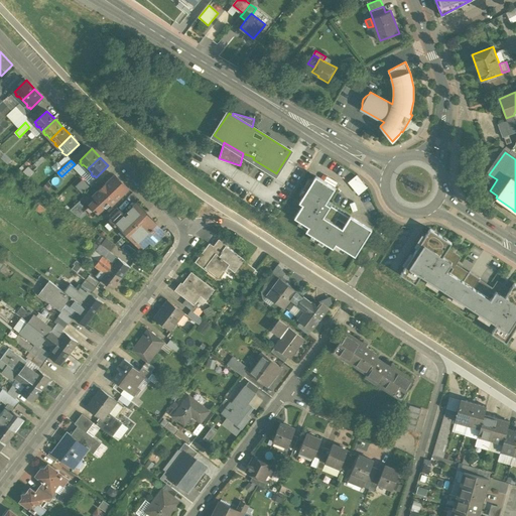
[(359,194),(368,187),(359,174),(349,181),(359,194)]
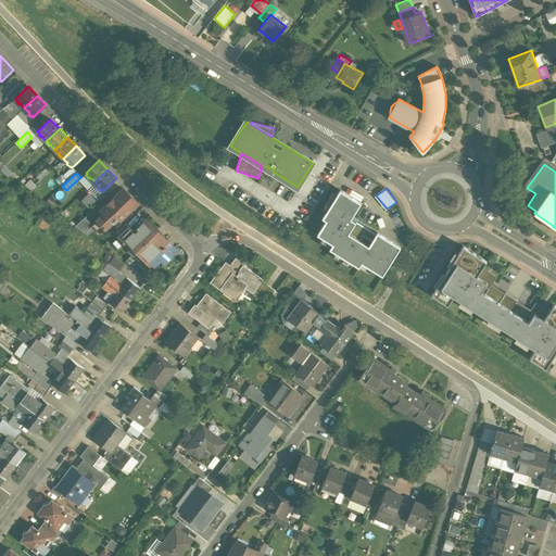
[(124,190),(103,209),(102,213),(104,214),(98,219),(105,228),(118,217),(121,220),(138,204),(124,190)]
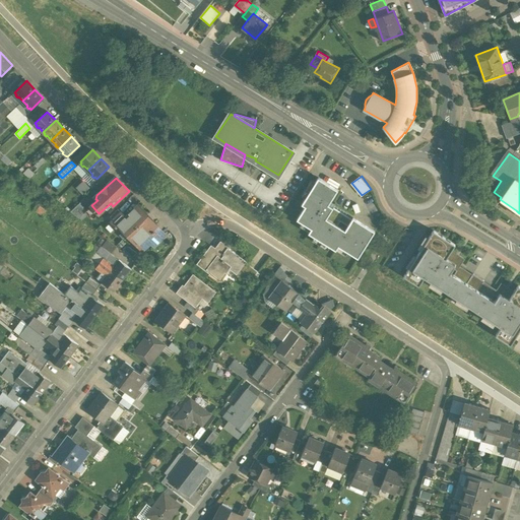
[(338,189),(318,178),(302,204),(305,206),(297,219),(311,229),(308,234),(336,250),(338,247),(359,258),(375,231),(352,217),(351,219),(333,208),(333,207),(329,204),(338,189)]
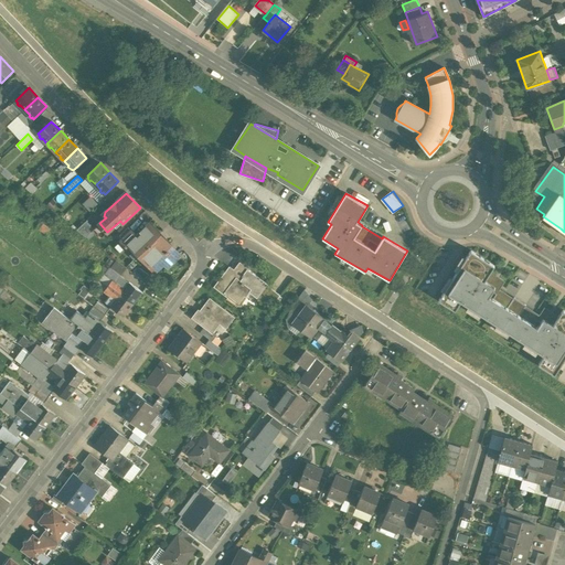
[(92,195),(84,203),(91,210),(98,202),(92,195)]
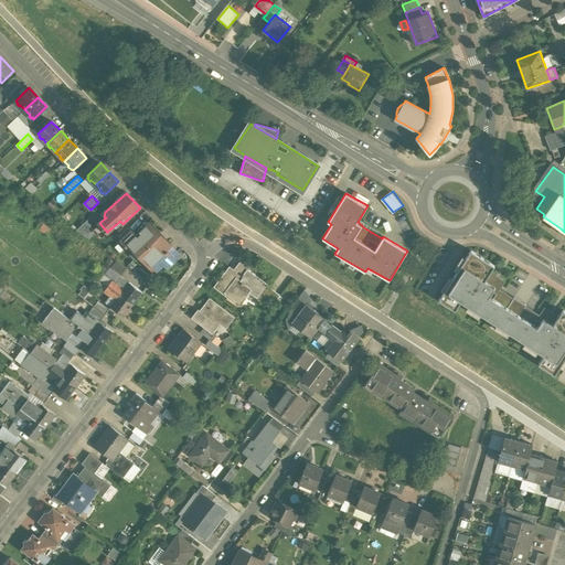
[(94,228),(86,221),(76,230),(86,236),(92,231),(94,228)]
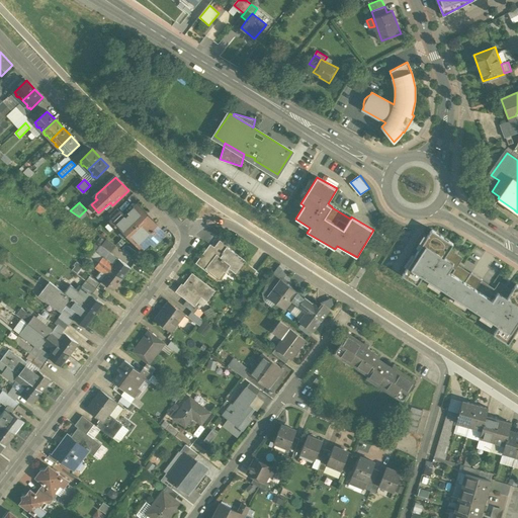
[(98,212),(91,204),(86,209),(84,211),(89,217),(91,216),(93,218),(98,212)]
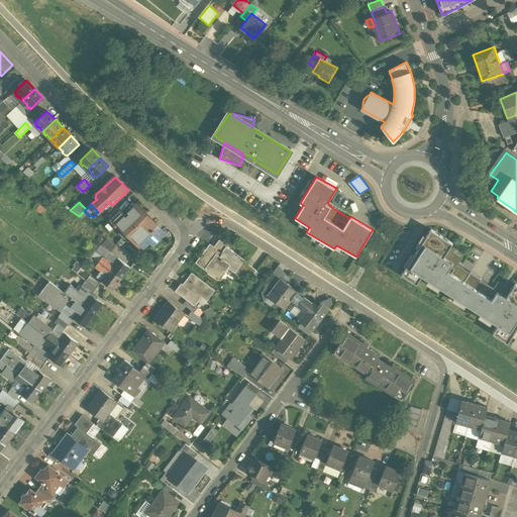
[(135,204),(124,215),(117,207),(106,218),(109,221),(110,219),(115,225),(117,223),(126,233),(128,231),(145,214),(135,204)]
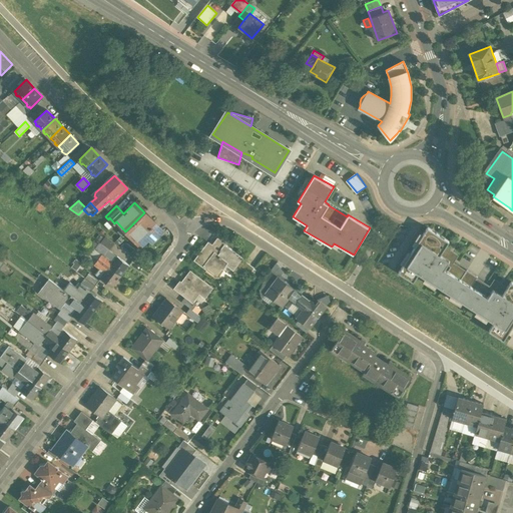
[(144,212),(127,229),(137,240),(145,233),(153,241),(163,232),(144,212)]
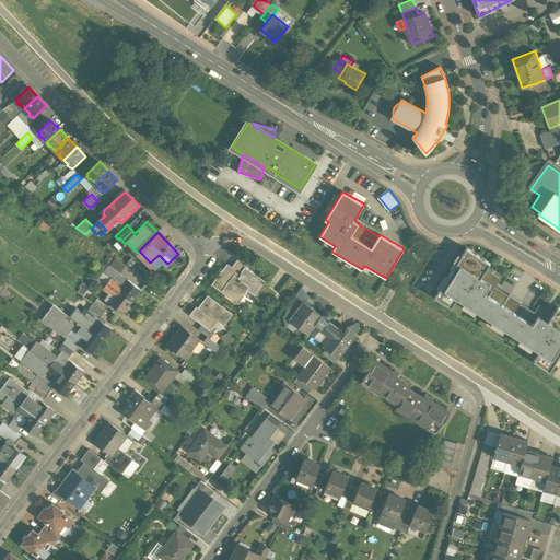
[(457,299),(498,326),(509,308),(502,305),(489,296),(485,293),(490,284),(486,282),(480,279),(486,270),(490,264),(466,248),(434,298),(451,308),(457,299)]
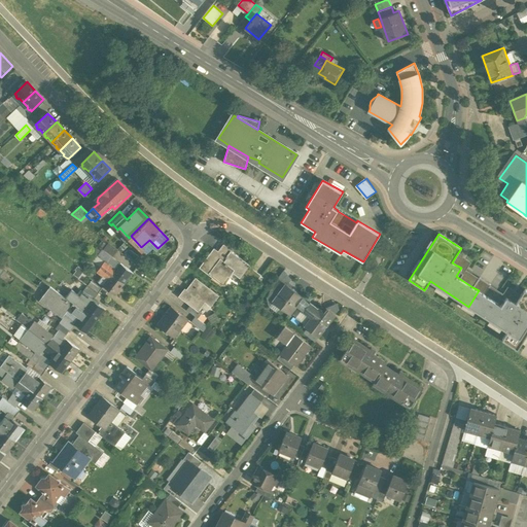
[(224,247),(219,254),(214,250),(201,267),(222,283),(227,276),(229,277),(233,273),(240,278),(248,266),(249,265),(231,251),(230,251),(224,247)]
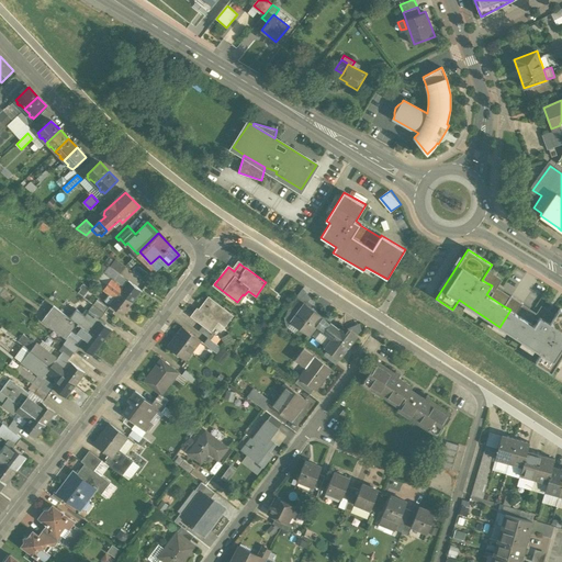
[(487,271),(482,280),(487,283),(493,274),(487,271)]
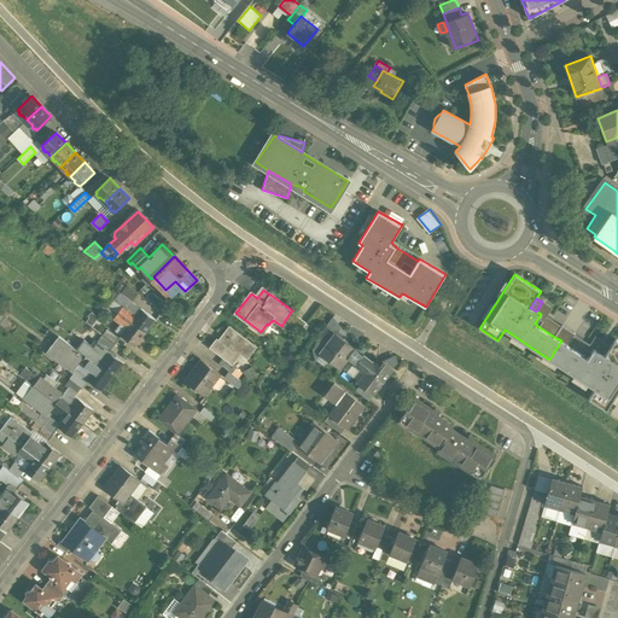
[(130,312),(123,305),(118,312),(126,318),(130,312)]
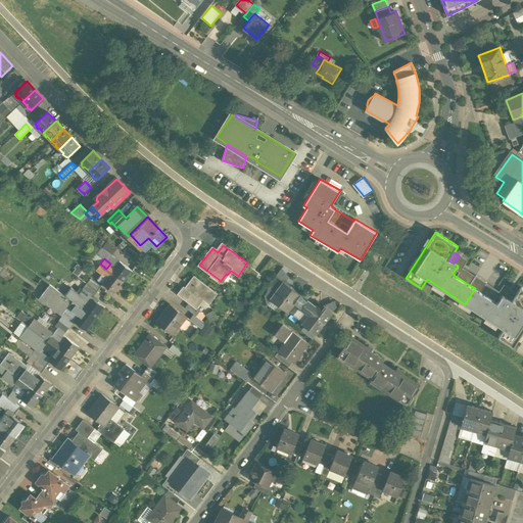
[(120,260),(114,267),(110,264),(106,269),(124,281),(132,270),(120,260)]
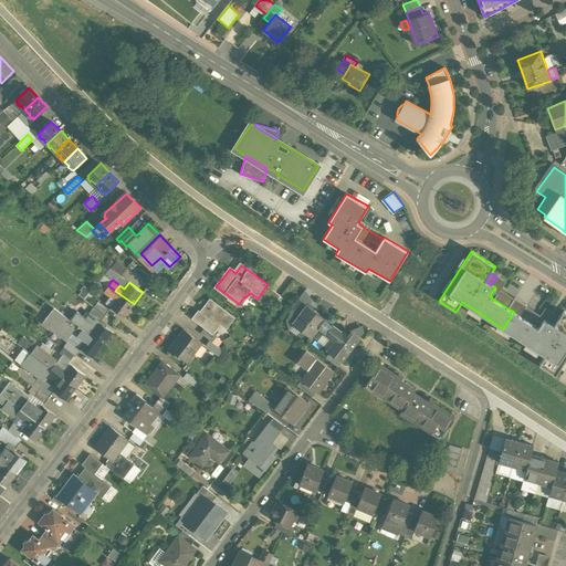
[(115,291),(108,285),(104,292),(111,296),(115,291)]
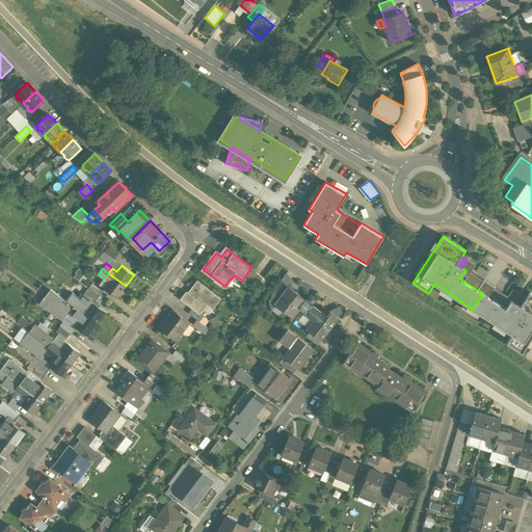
[(250,268),(242,281),(255,290),(263,277),(250,268)]
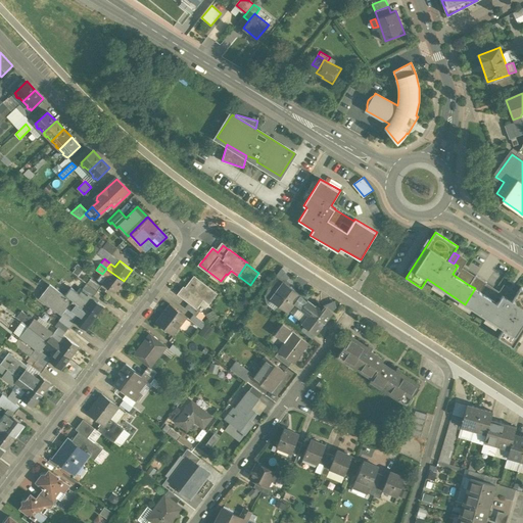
[(462,268),(457,277),(469,285),(475,276),(462,268)]
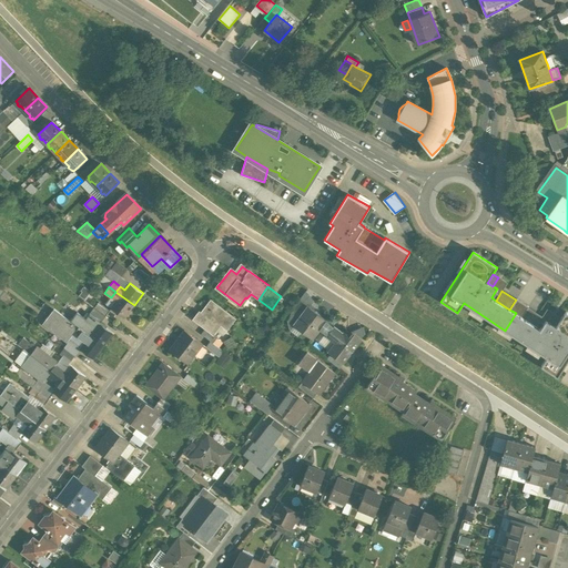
[(134,305),(115,292),(111,297),(117,302),(111,308),(124,318),(134,305)]
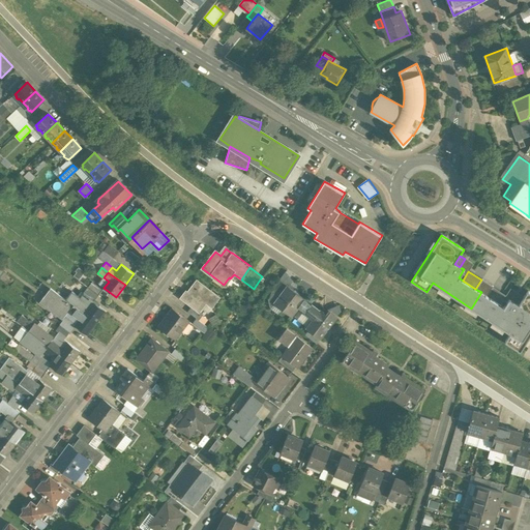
[(481,280),(475,289),(481,292),(488,296),(493,288),(494,287),(481,278),(481,280)]
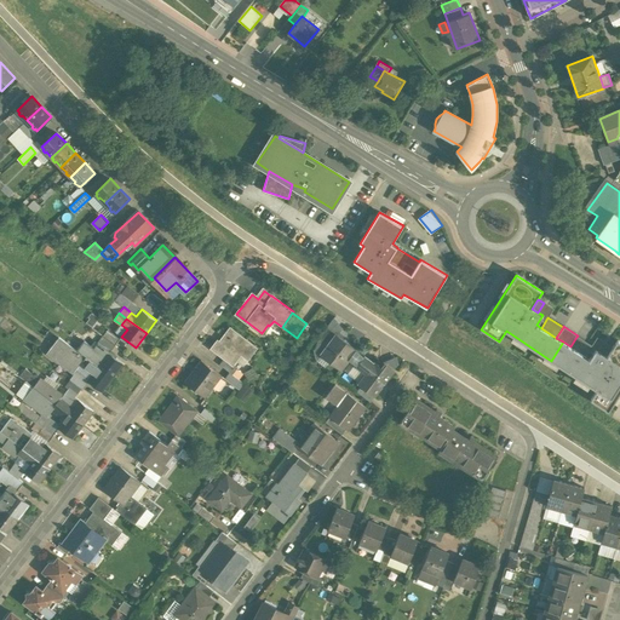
[(230,327),(219,342),(217,340),(211,349),(224,360),(233,366),(233,365),(241,354),(248,360),(257,348),(230,327)]
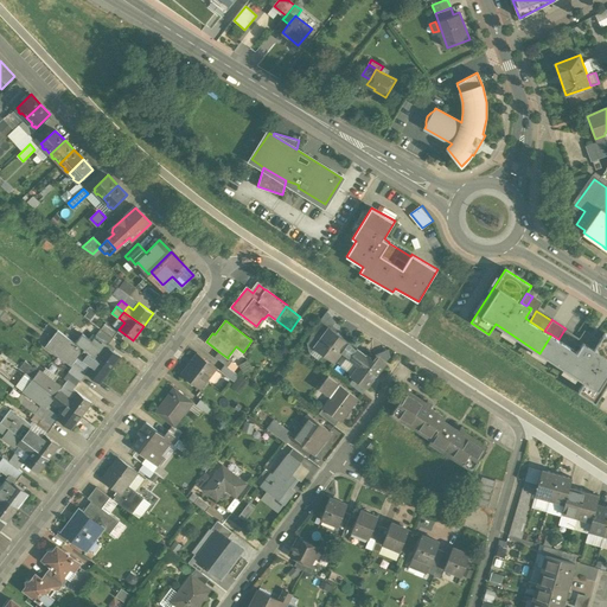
[(320,320),(310,333),(319,340),(327,330),(328,330),(330,327),(320,320)]
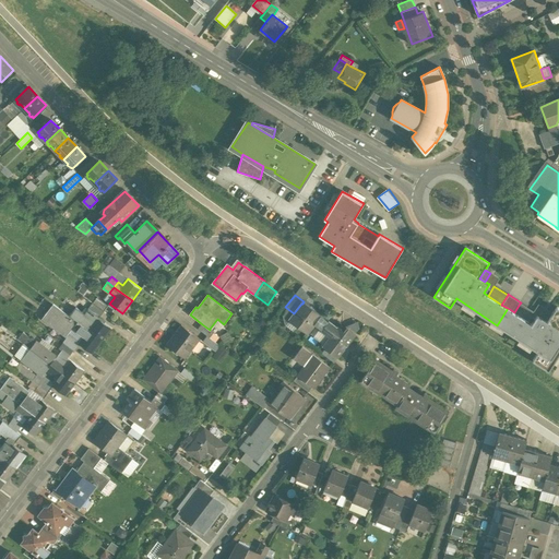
[(2,297),(0,300),(0,308),(1,307),(11,312),(11,313),(15,317),(21,308),(2,297)]
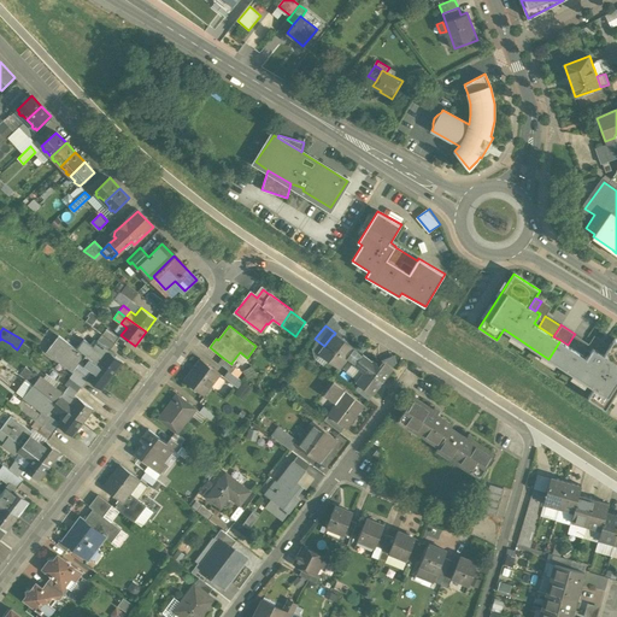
[(354,347),(335,333),(334,335),(333,335),(324,346),(319,353),(340,368),(347,358),(346,358),(354,347)]
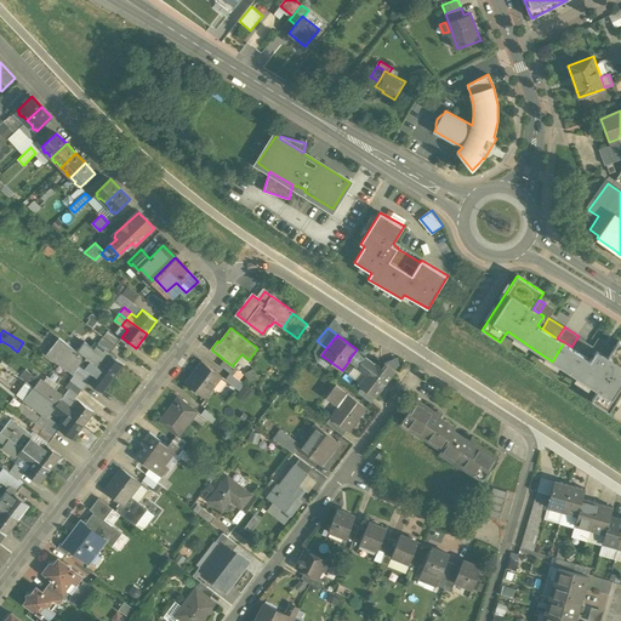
[(577,337),(571,347),(586,357),(593,347),(577,337)]
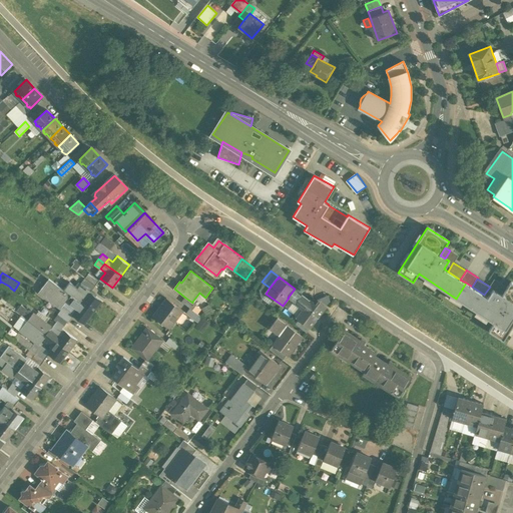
[(472,287),(466,283),(456,299),(494,322),(488,331),(504,341),(512,326),(512,283),(511,282),(507,288),(502,295),(497,292),(493,290),(488,297),(484,295),(472,287)]
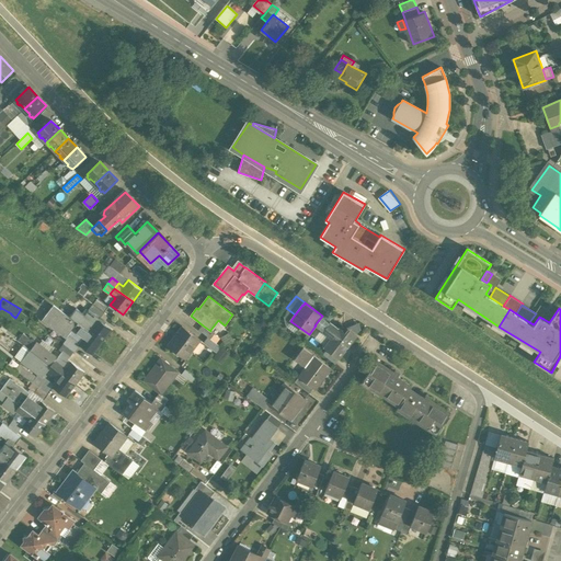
[(544,319),(549,322),(554,315),(549,311),(544,319)]
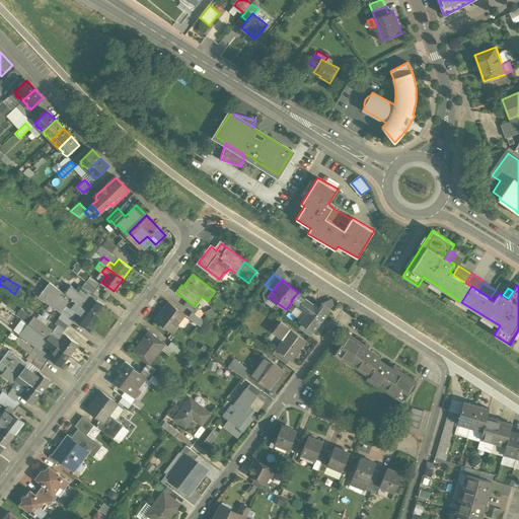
[(313,303),(298,292),(291,301),(292,301),(307,312),(300,321),(302,322),(314,331),(327,313),(314,303),(313,303)]
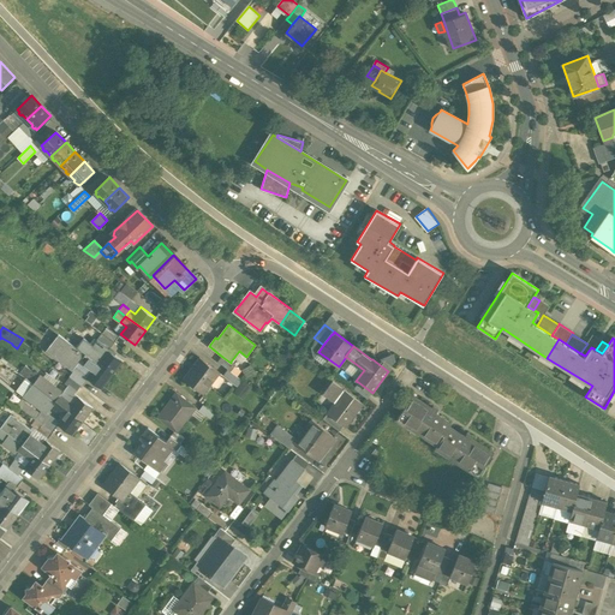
[(96,353),(90,347),(85,354),(91,359),(96,353)]
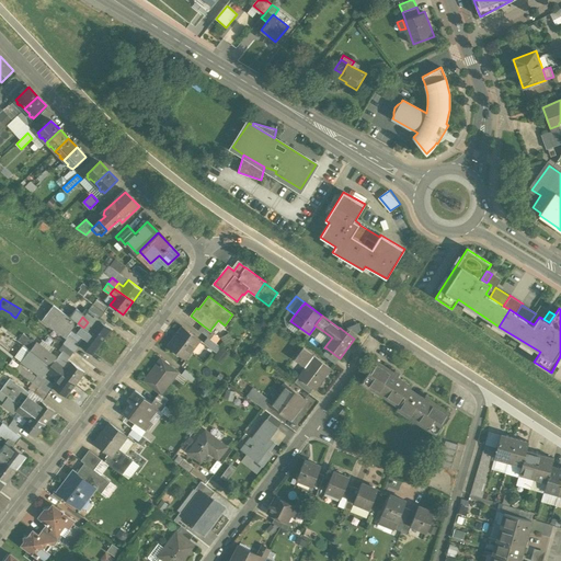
[(112,330),(99,320),(93,325),(88,322),(83,328),(102,342),(112,330)]
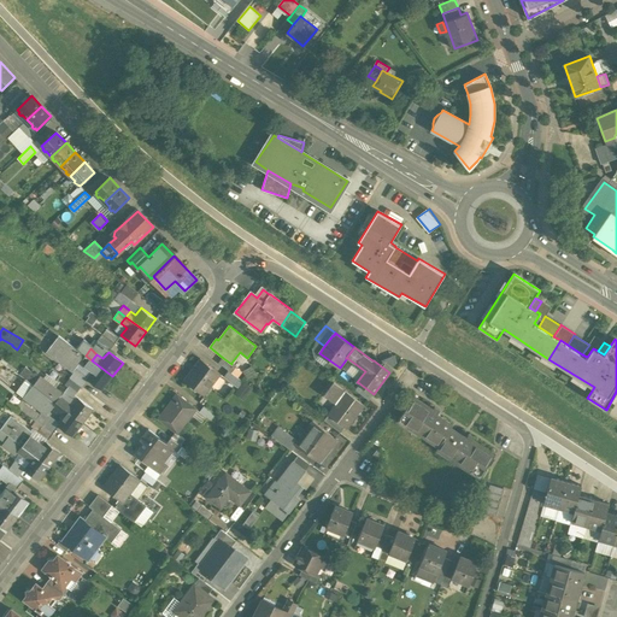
[(92,360),(86,356),(81,362),(87,366),(92,360)]
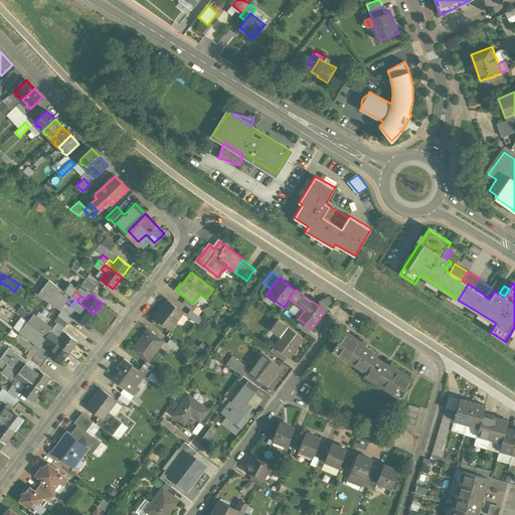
[(183,312),(167,299),(154,317),(170,330),(183,312)]
